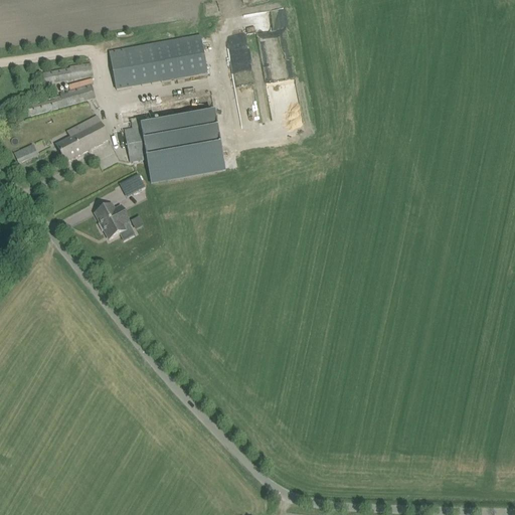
[(114,40),(116,50),(109,51),(116,92),(207,75),(201,36),(125,49),(123,39),(199,26),(194,0),(31,0),(11,3),(20,56),(114,40)]
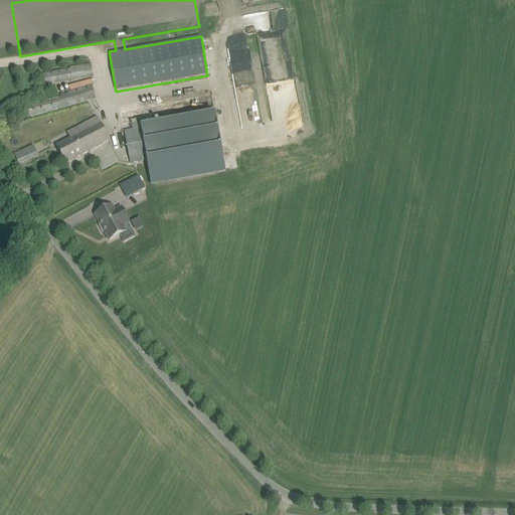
[(41,74),(43,87),(93,78),(91,64),(69,67),(70,69),(41,74)]
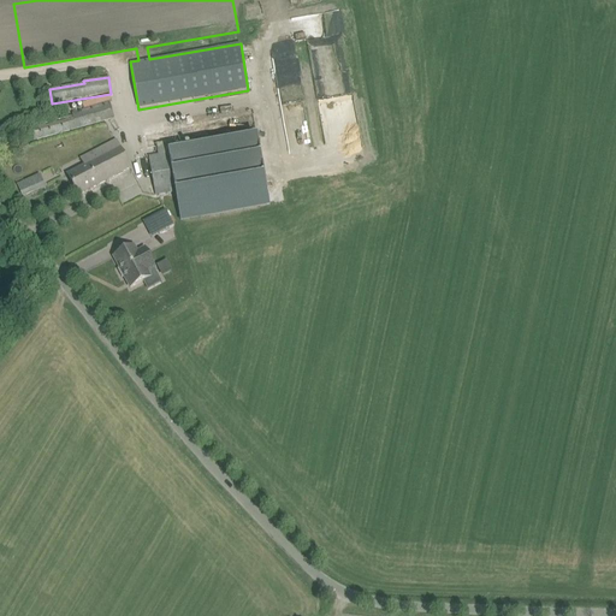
[(71,114),(72,116),(27,128),(31,142),(77,129),(111,120),(111,117),(112,117),(108,104),(71,114)]
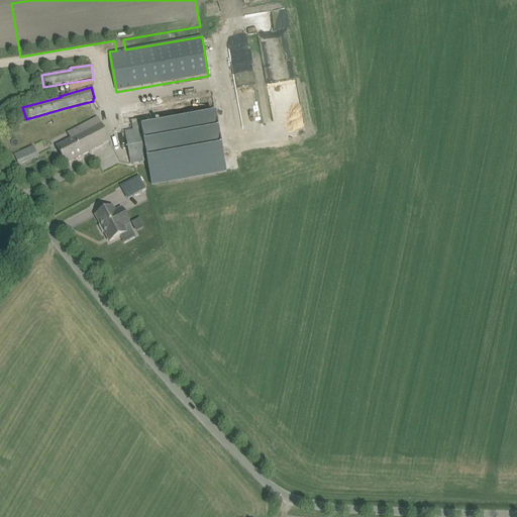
[(216,115),(146,127),(145,121),(215,109),(212,95),(121,111),(124,125),(131,124),(132,130),(125,131),(130,165),(147,162),(151,185),(226,172),(216,115)]
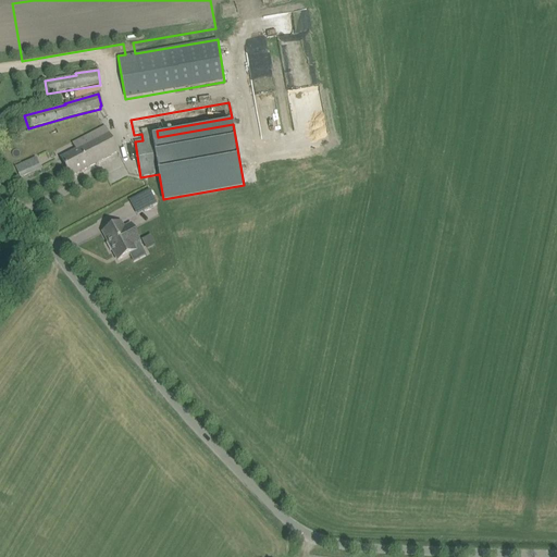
[(0,128),(0,139),(24,135),(22,125),(0,128)]
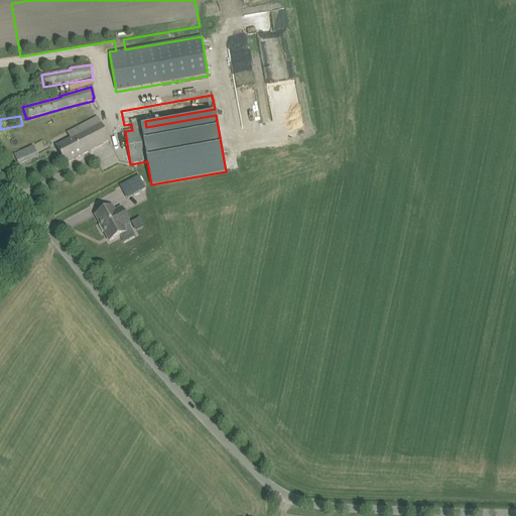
[(71,140),(66,142),(56,147),(66,164),(75,159),(109,141),(97,119),(68,134),(71,140)]
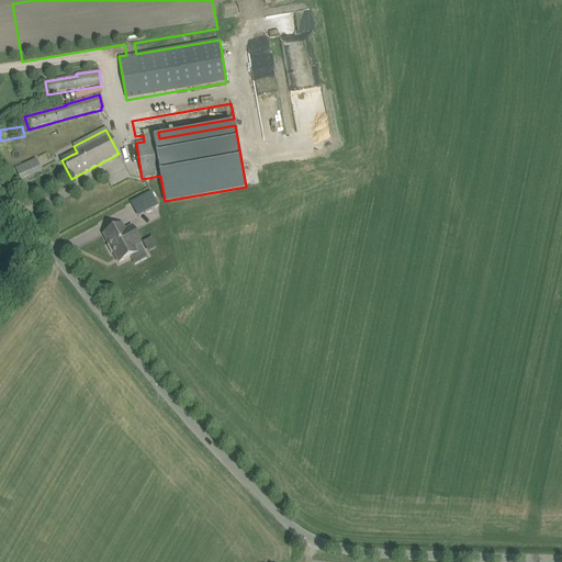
[(31,161),(15,168),(20,178),(35,170),(31,161)]
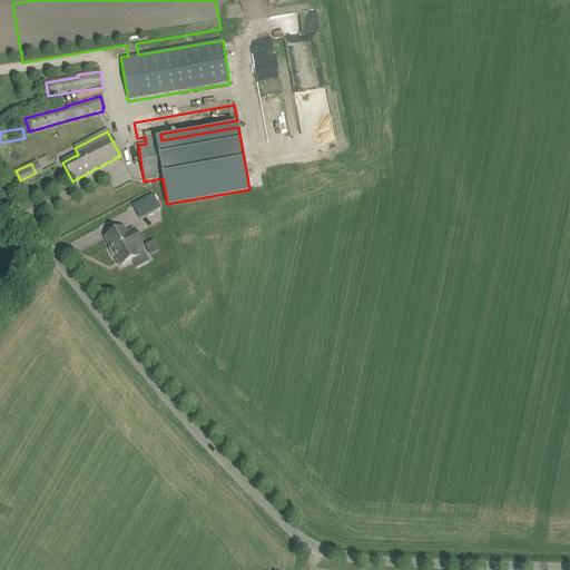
[(154,195),(147,198),(155,213),(161,209),(154,195)]
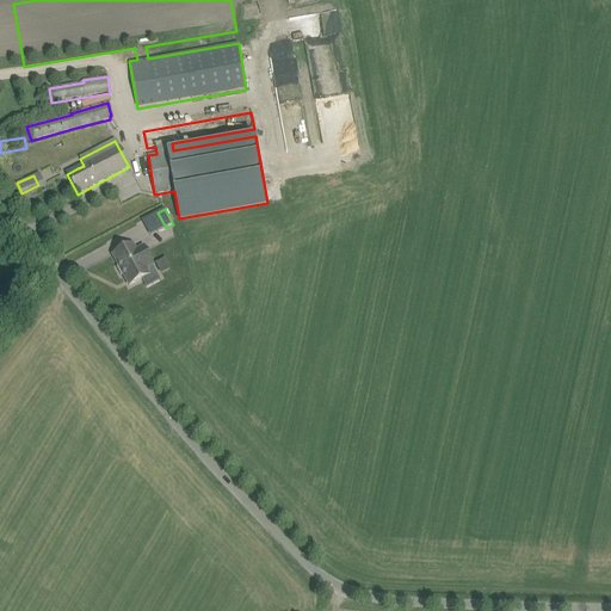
[(122,276),(123,275),(129,287),(149,276),(146,270),(154,265),(143,246),(136,251),(133,245),(113,255),(119,266),(117,267),(122,276)]
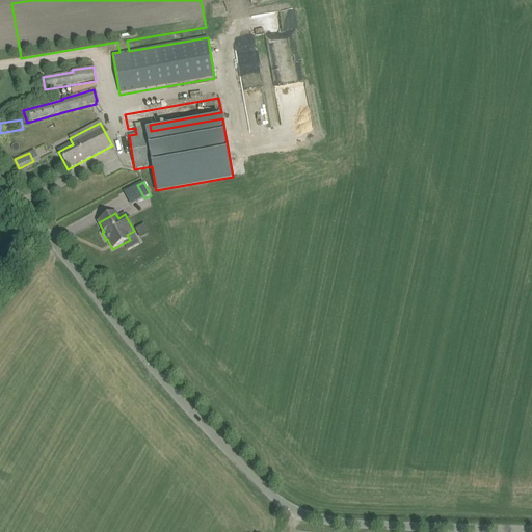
[(143,225),(136,230),(140,237),(148,233),(143,225)]
